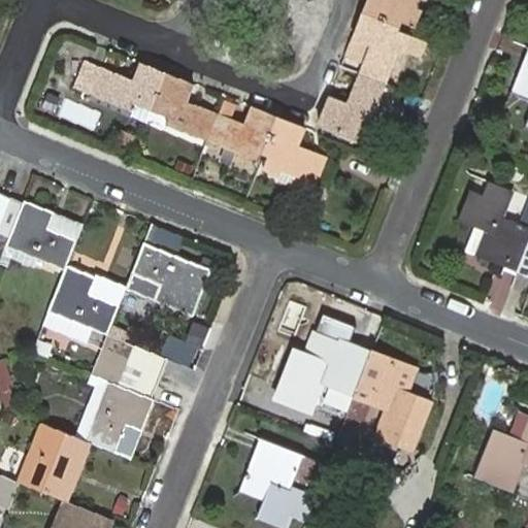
[(397,25),(399,20),(416,27),(423,9),(417,7),(420,0),(369,0),(365,12),(397,25)]
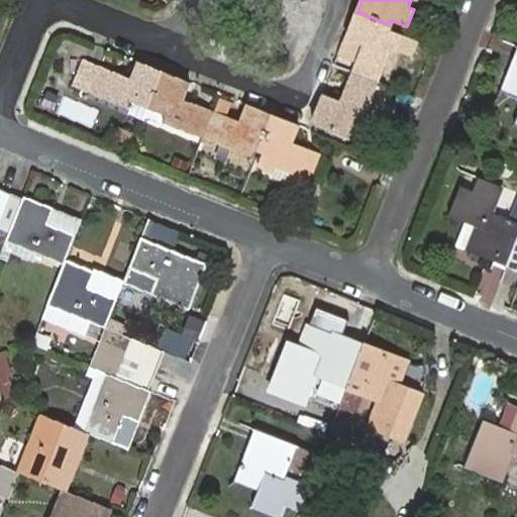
[(420,41),(387,29),(389,24),(357,12),(346,37),(364,44),(353,72),(379,82),(392,49),(413,57),(420,41)]
